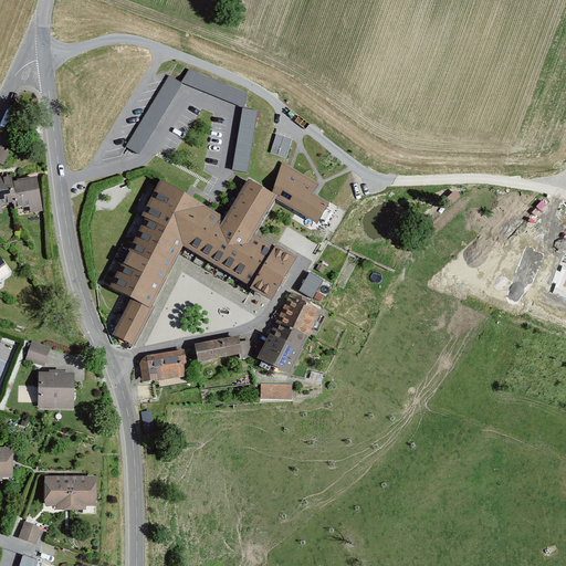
[(181,83),(244,108),(248,93),(189,70),(181,83)]
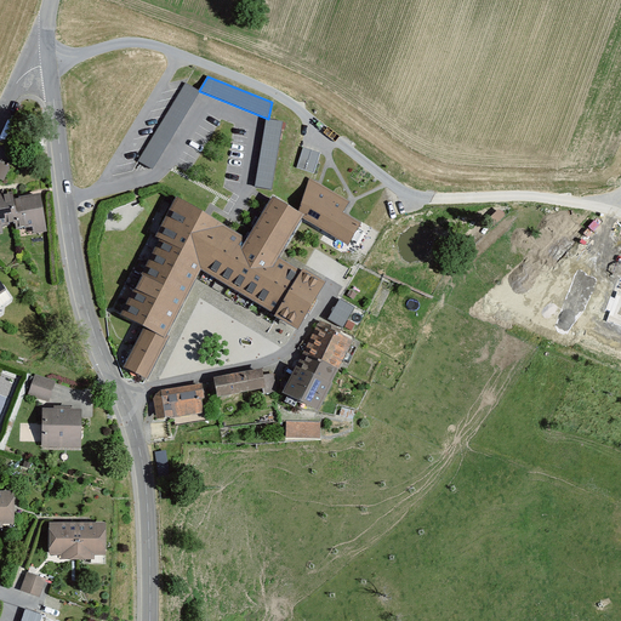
[(138,161),(153,170),(200,92),(186,84),(138,161)]
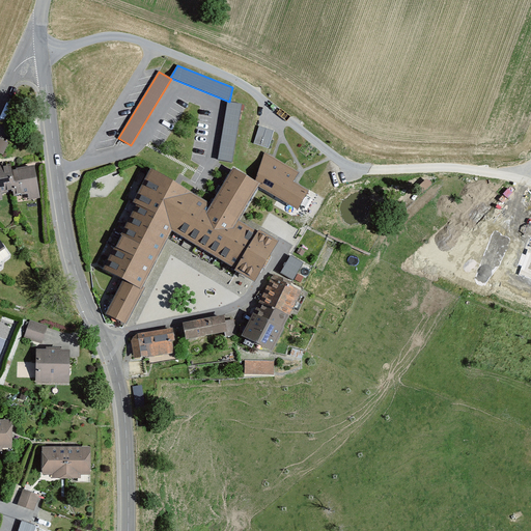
[(232,163),(243,105),(228,102),(218,160),(232,163)]
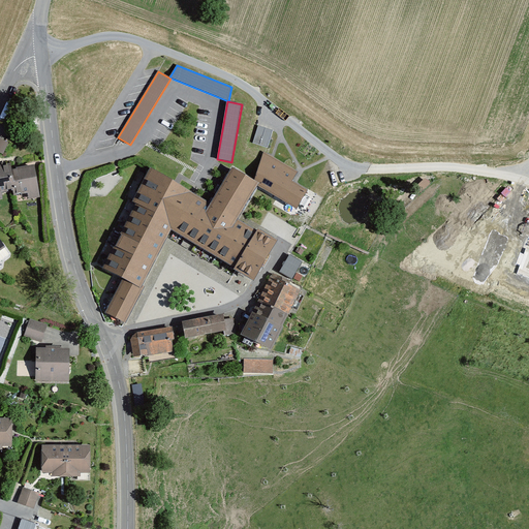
[(18,113),(10,110),(6,121),(12,124),(18,113)]
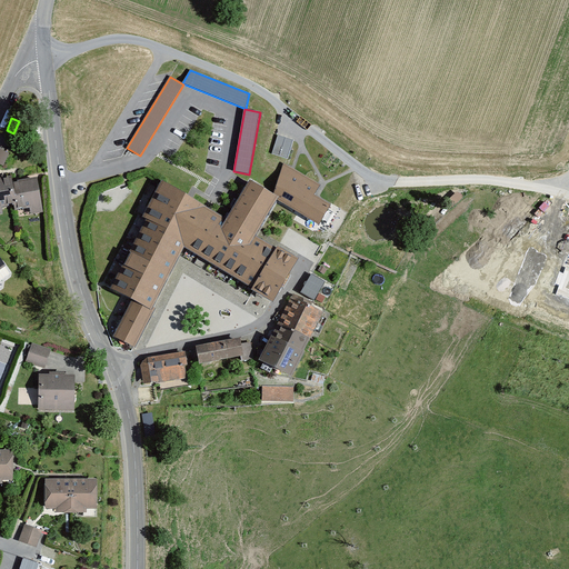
[(272,153),(288,159),(293,140),(278,135),(272,153)]
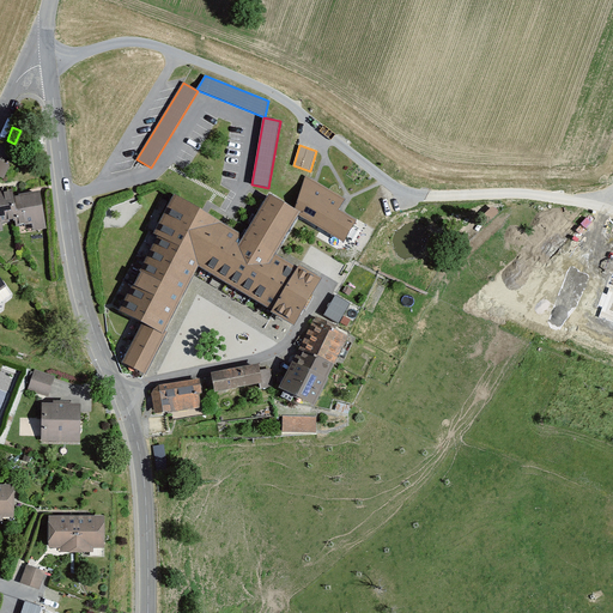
[(10,165),(0,161),(0,177),(2,180),(10,165)]
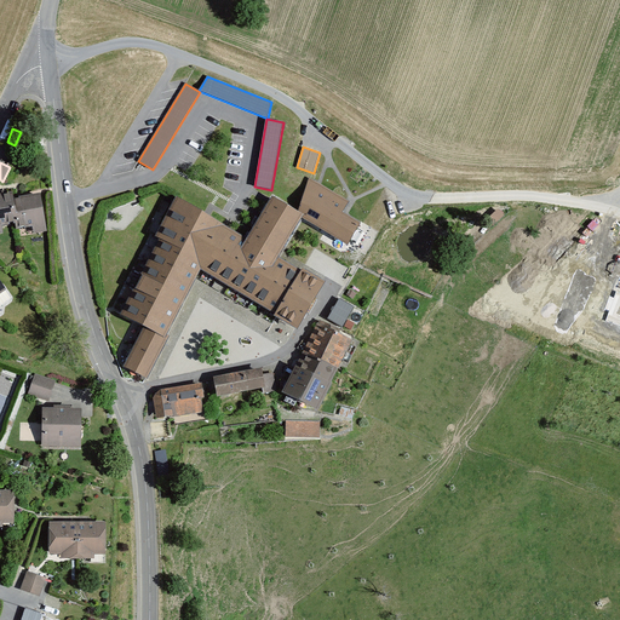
[(303,217),(348,246),(361,224),(343,213),(349,201),(309,178),(297,213),(303,217)]
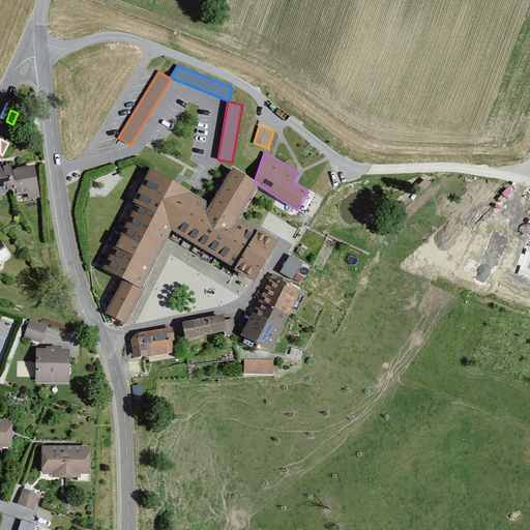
[(10,165),(0,166),(0,199),(3,199),(2,193),(15,190),(11,170),(10,165)]
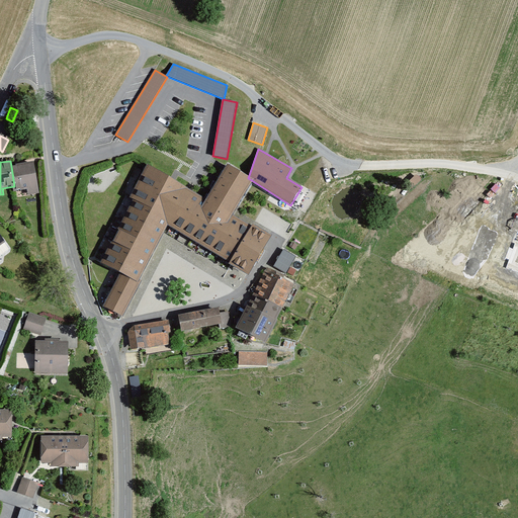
[(34,162),(11,166),(14,186),(16,197),(39,193),(34,162)]
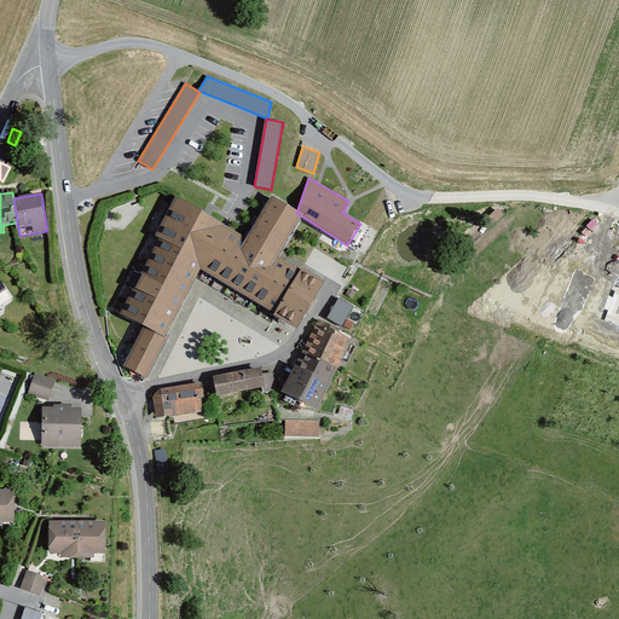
[(158,239),(120,314),(144,328),(123,366),(146,379),(169,335),(166,334),(201,270),(296,329),(324,282),(279,255),(302,217),(296,213),(270,197),(246,238),(177,197),(155,237),(158,239)]
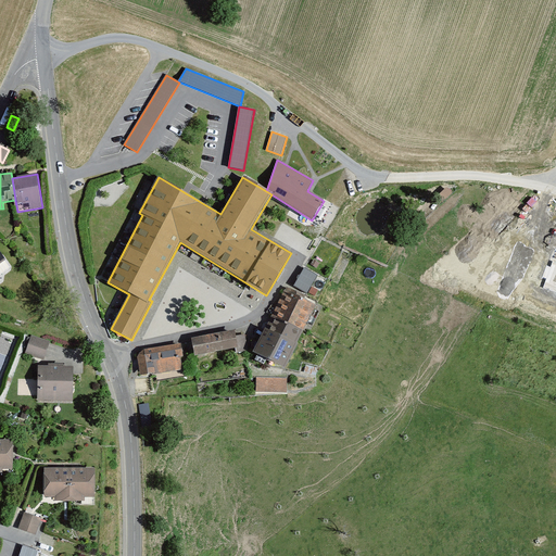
[(0,253),(0,274),(10,267),(0,253)]
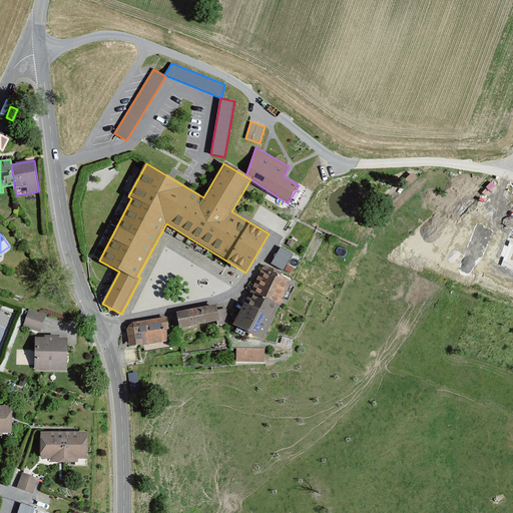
[(280,246),(273,266),(294,274),(301,254),(280,246)]
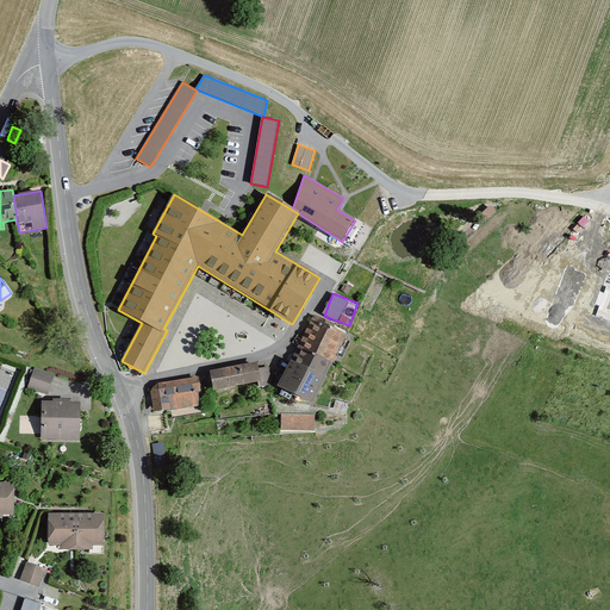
[(350,331),(315,315),(279,386),(315,403),(350,331)]
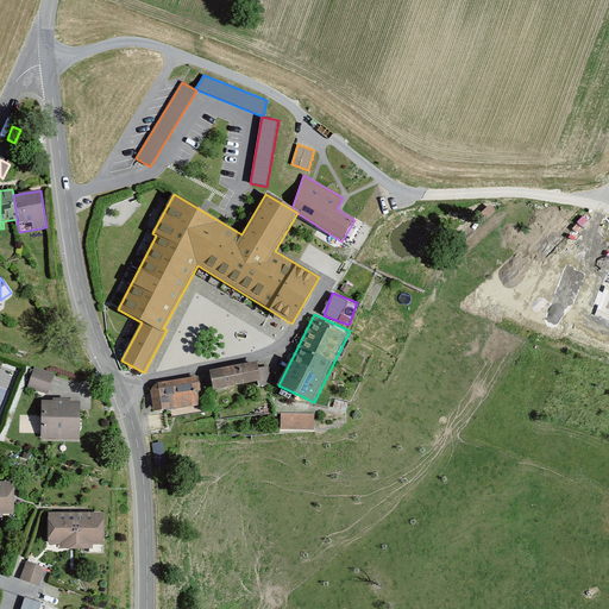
[(258,363),(209,371),(214,397),(234,393),(233,387),(262,381),(258,363)]
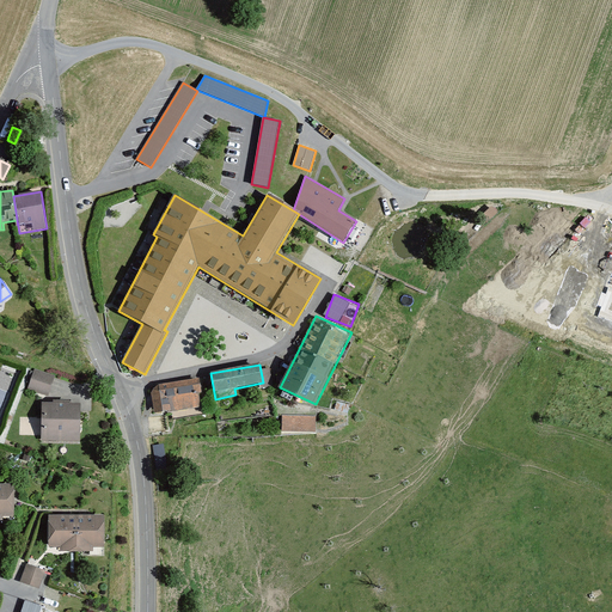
[(55,377),(35,369),(28,389),(49,396),(55,377)]
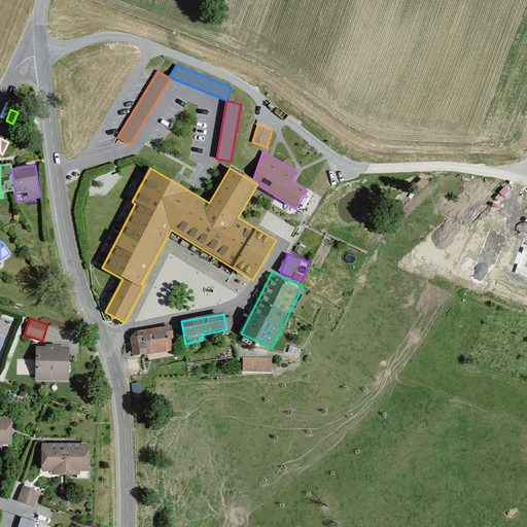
[(130,334),(133,355),(176,349),(173,327),(130,334)]
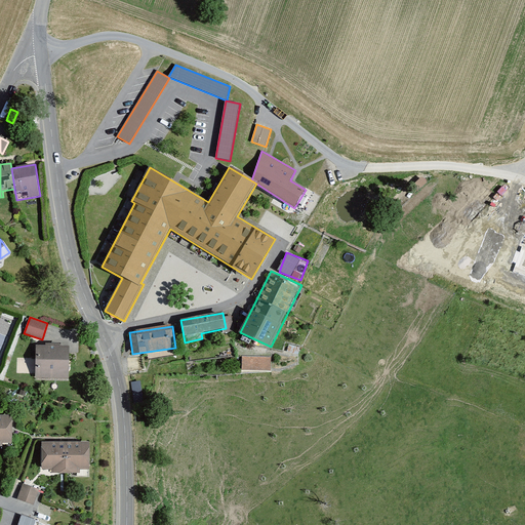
[(69,347),(37,345),(35,377),(68,378),(69,347)]
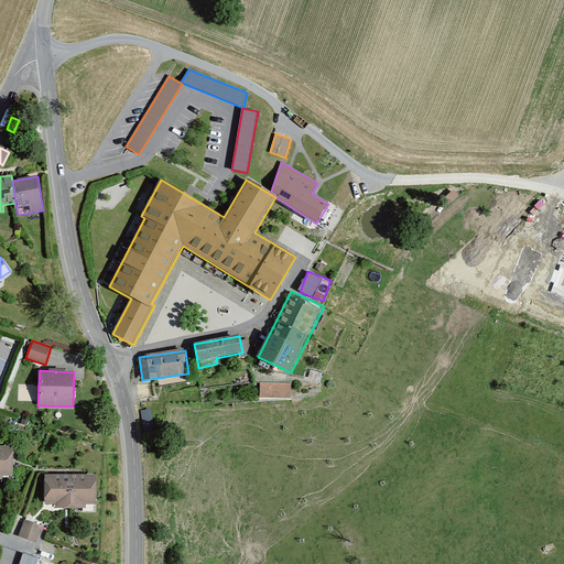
[(261,382),(260,398),(291,397),(291,382),(261,382)]
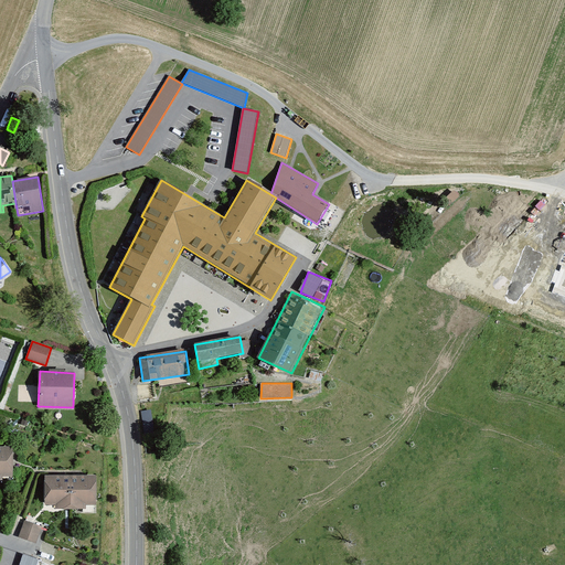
[(17,449),(0,448),(0,482),(6,483),(7,477),(16,478),(17,449)]
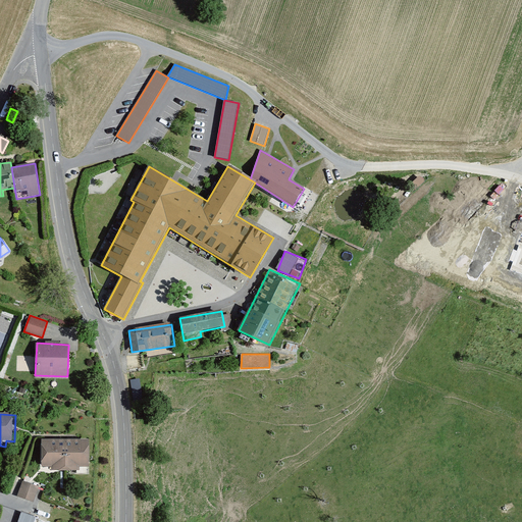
[(69,441),(44,441),(44,468),(56,468),(56,473),(68,473),(69,441)]
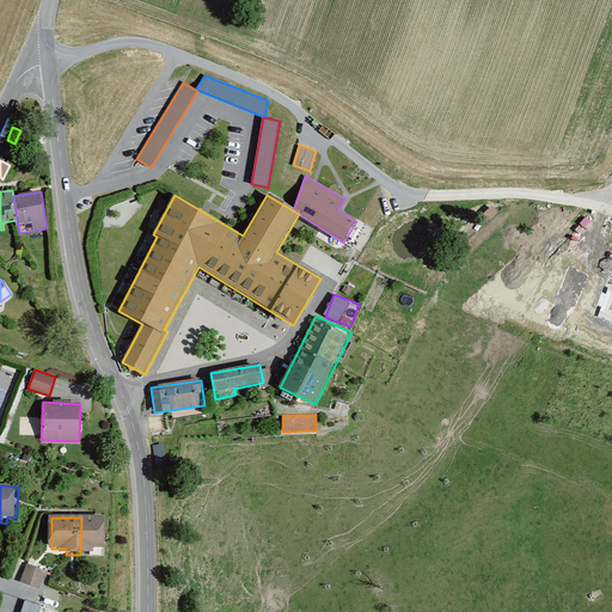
[(110,519),(81,518),(80,555),(95,555),(95,550),(110,550),(110,519)]
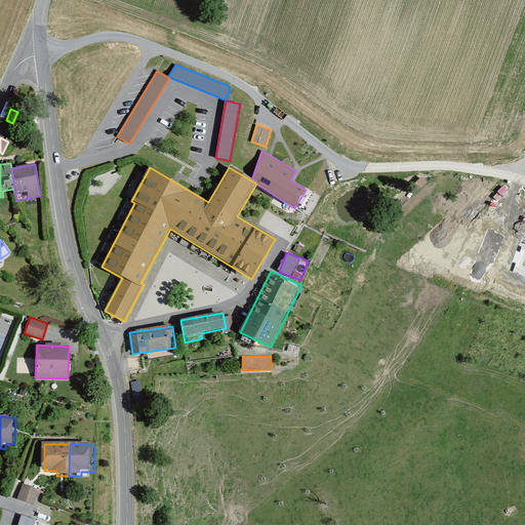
[(41,490),(26,484),(19,499),(35,507),(41,490)]
